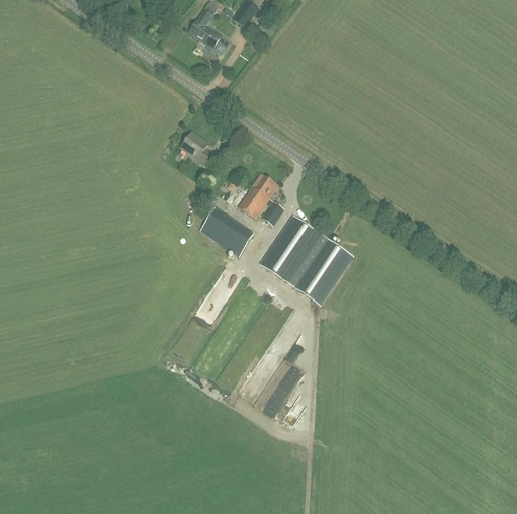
[(244,26),(258,6),(249,0),(245,0),(232,18),(244,26)]
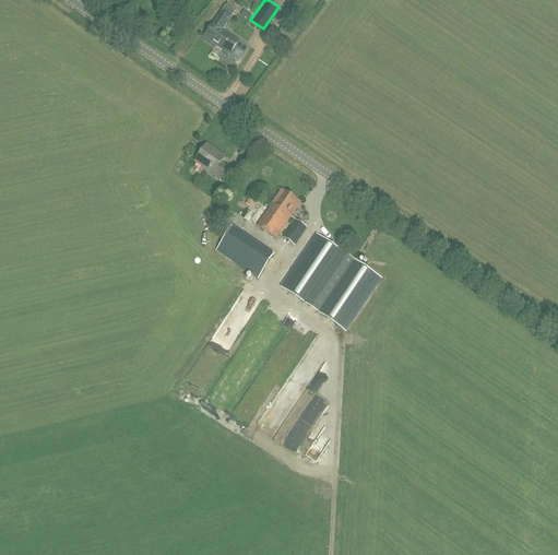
[(238,38),(222,26),(233,10),(223,3),(212,20),(202,34),(228,51),(238,38)]
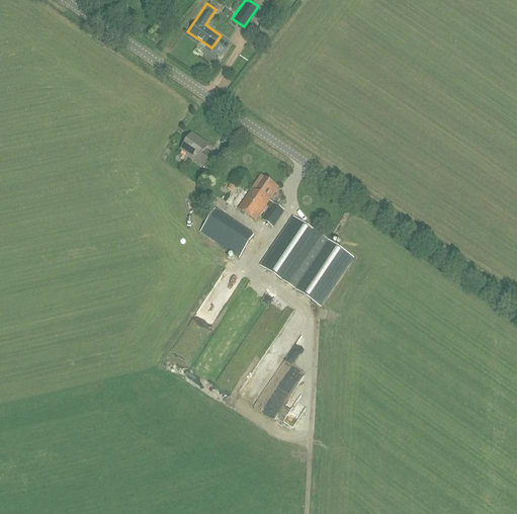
[(198,73),(209,68),(204,57),(193,63),(198,73)]
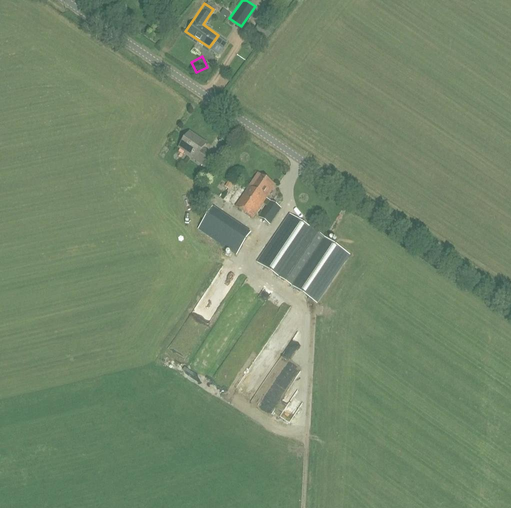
[(205,140),(189,129),(179,144),(186,149),(185,150),(205,163),(212,152),(202,145),(205,140)]
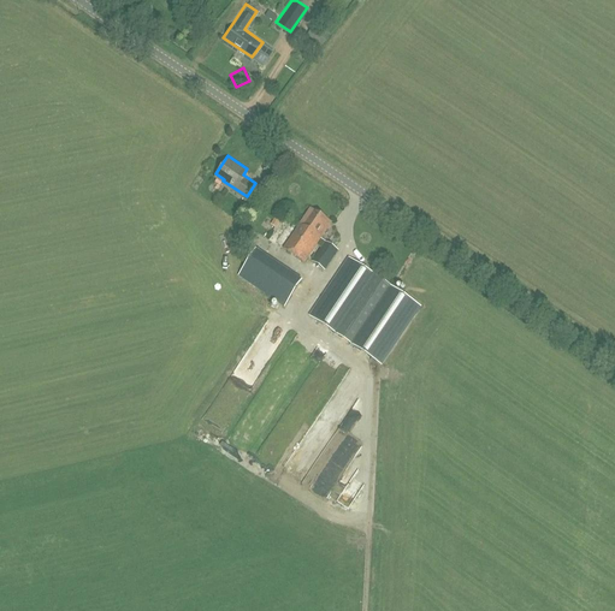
[(320,235),(331,219),(309,205),(283,244),(303,259),(315,241),(321,244),(325,238),(320,235)]
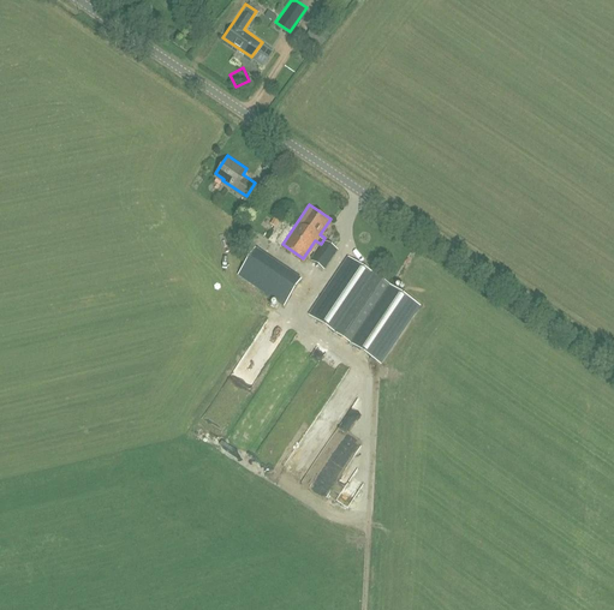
[(337,246),(325,238),(321,244),(311,257),(323,265),(337,246)]
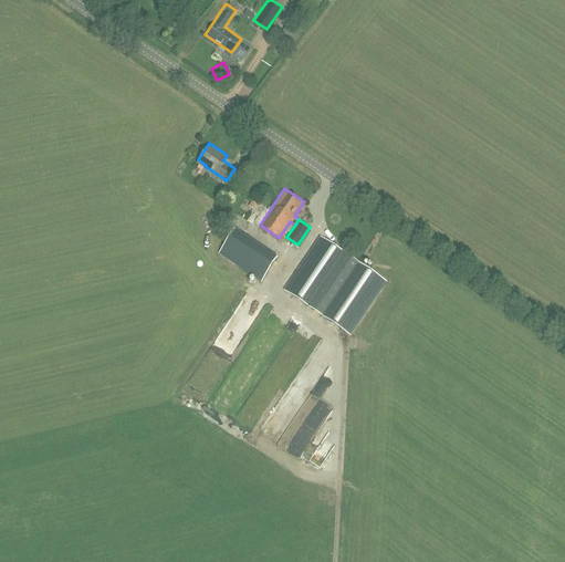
[(218,250),(228,257),(243,232),(234,227),(218,250)]
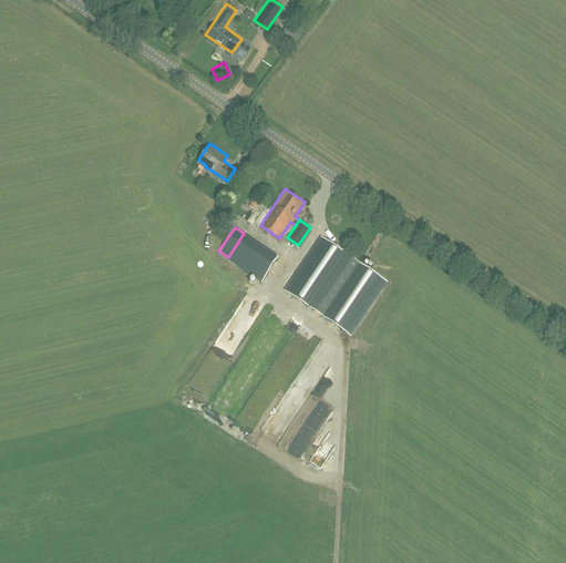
[(351,333),(387,278),(320,235),(285,288),(351,333)]
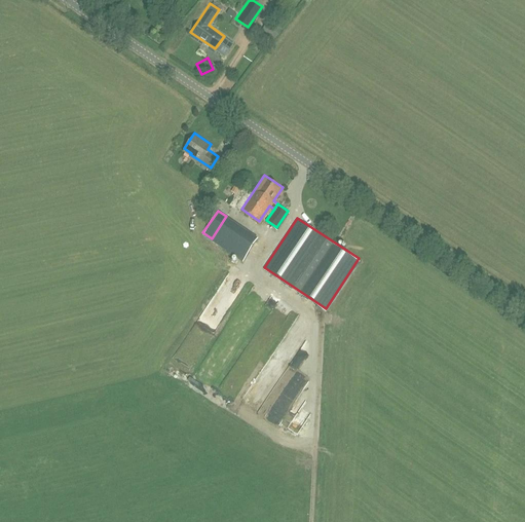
[(251,271),(237,266),(224,294),(233,298),(242,280),(246,282),(251,271)]
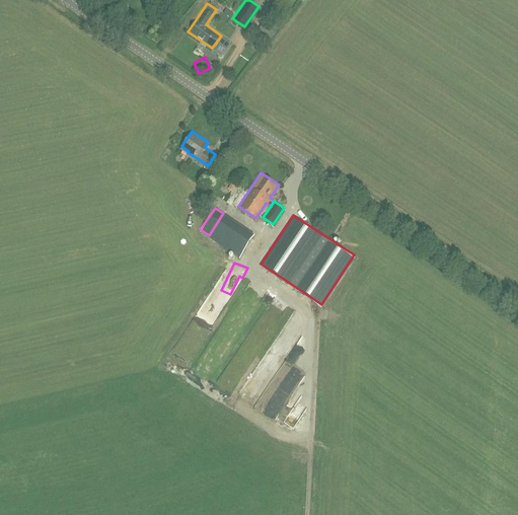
[(274,391),(297,400),(302,385),(280,377),(274,391)]
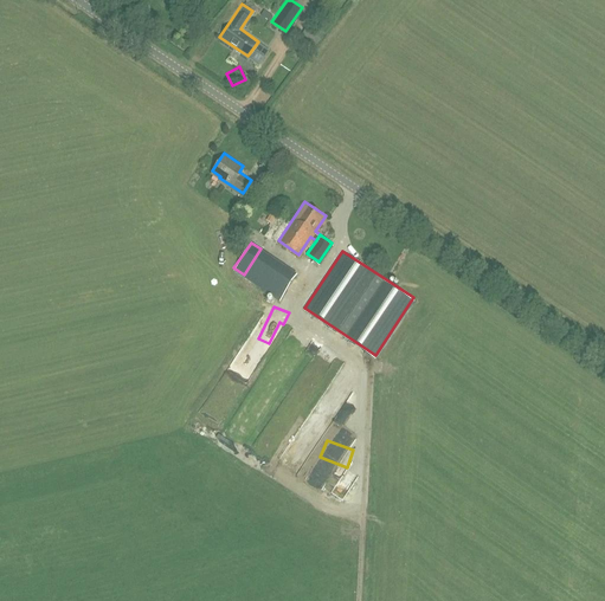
[(329,499),(320,490),(311,497),(321,508),(329,499)]
